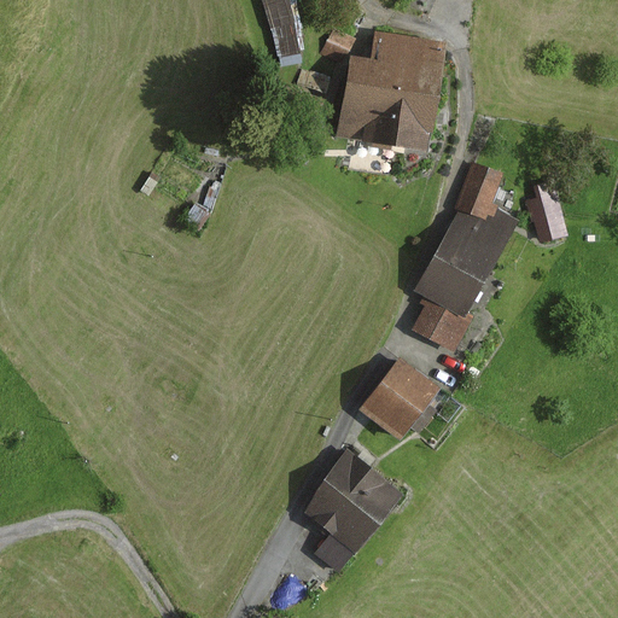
[(287,0),(262,0),(277,57),(301,52),(287,0)]
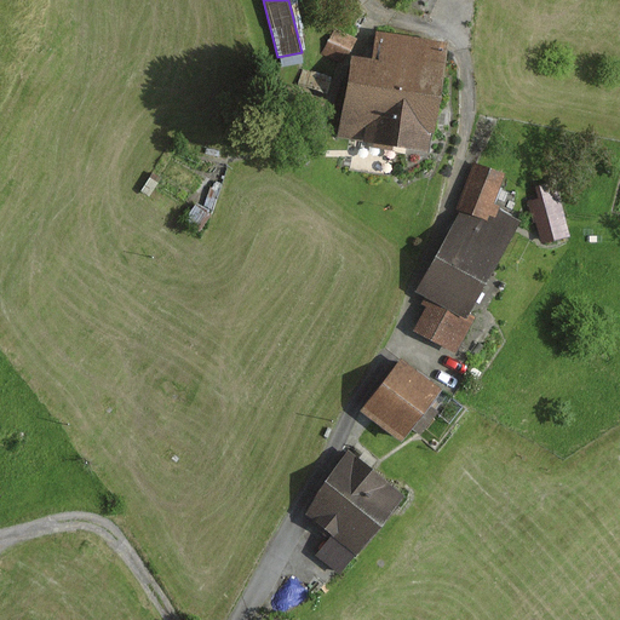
[(334,29),(322,53),(343,64),(355,40),(334,29)]
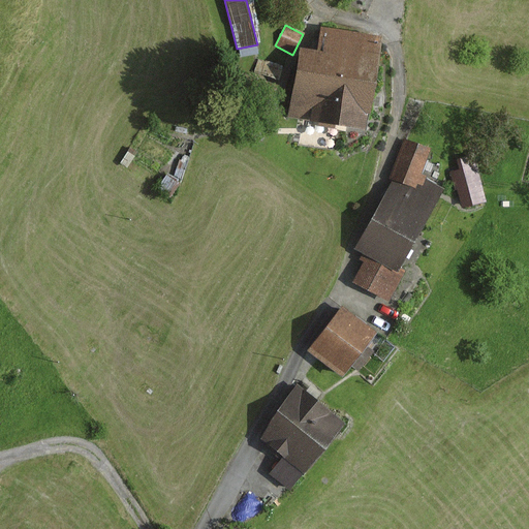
[(317,52),(301,49),(298,69),(374,82),(381,38),(321,28),(317,52)]
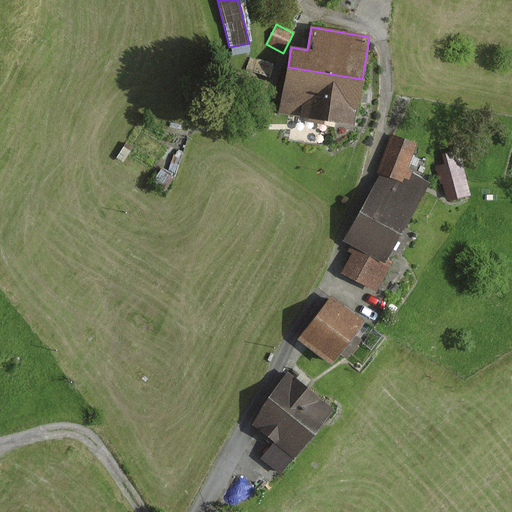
[(362,79),(288,67),(279,112),(354,126),(362,79)]
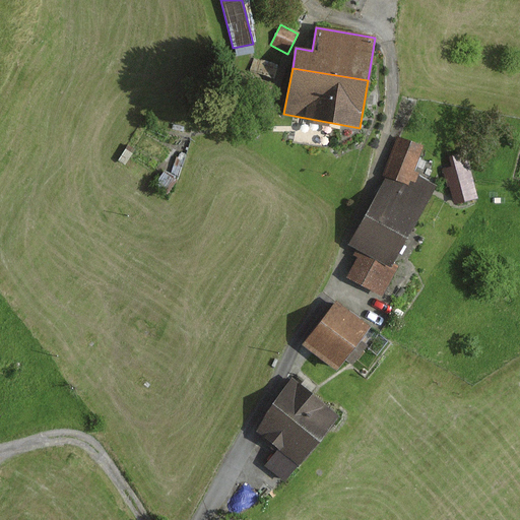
[(424,146),(397,138),(385,179),(367,215),(408,238),(437,186),(414,171),(424,146)]
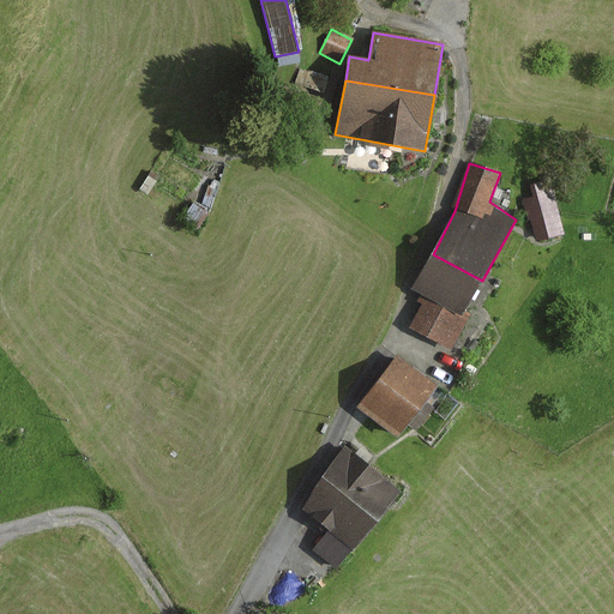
[(530,198),(523,199),(528,221),(531,220),(536,241),(566,234),(553,178),(527,184),(530,198)]
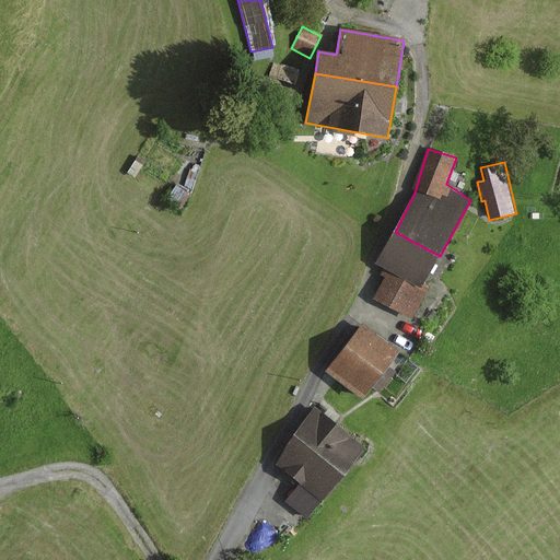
[(440,256),(395,232),(376,264),(383,268),(378,275),(385,279),(373,298),(411,319),(429,287),(423,283),(440,256)]
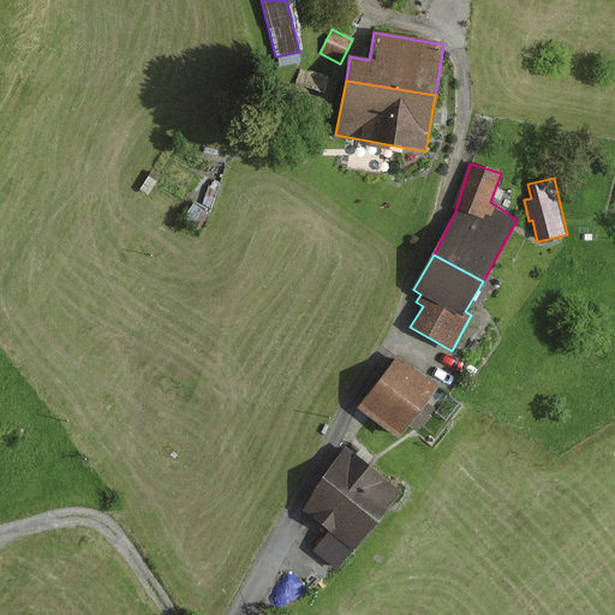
[(398,357),(358,408),(399,439),(408,425),(417,431),(434,408),(427,402),(439,387),(398,357)]
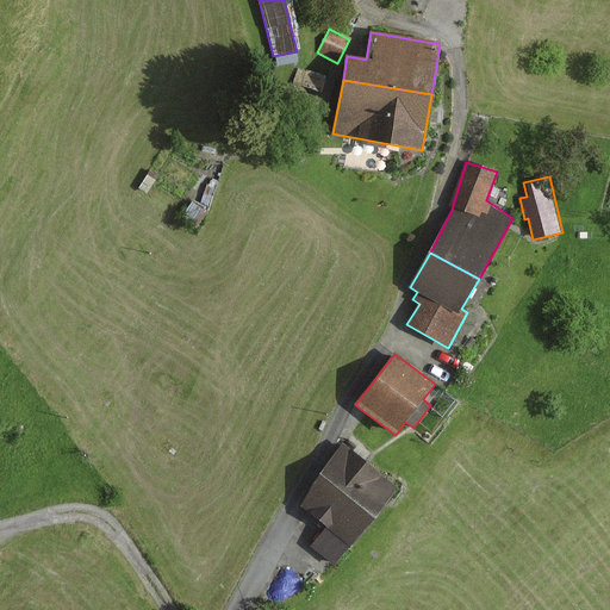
[(350,546),(394,487),(343,449),(298,508),(325,528),(350,546)]
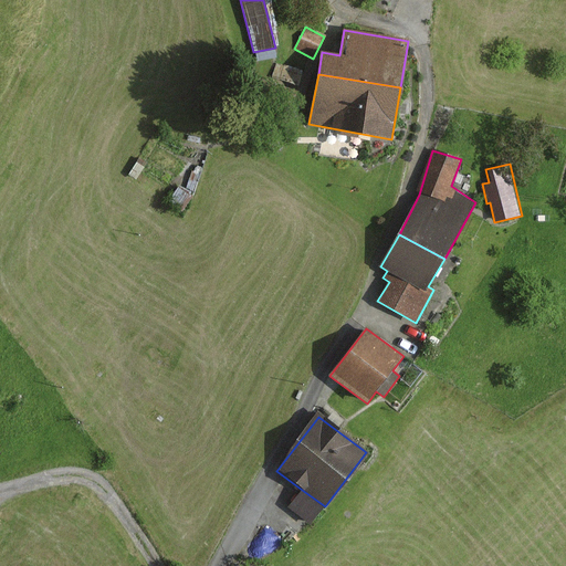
[(325,506),(302,490),(289,507),(311,525),(325,506)]
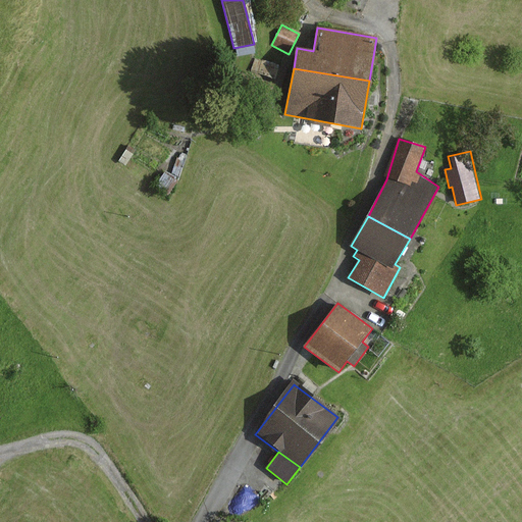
All buildings are outlined.
